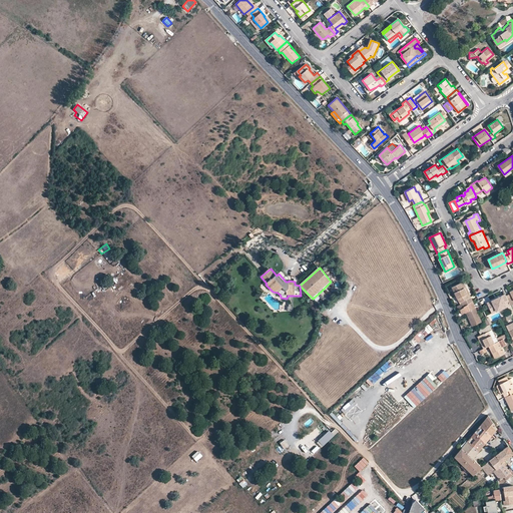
[(464,307),(472,301),(463,282),(453,287),(460,302),(461,302),(464,307)]
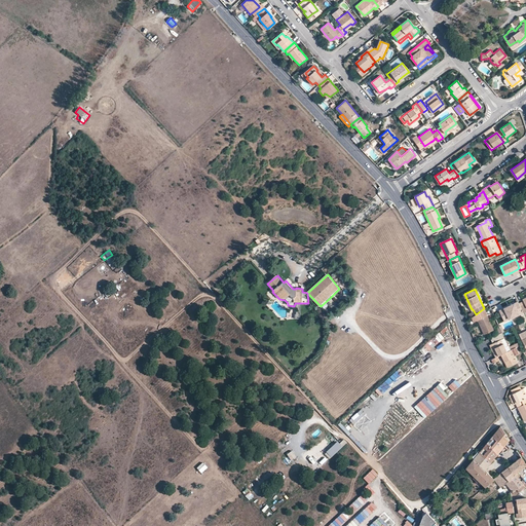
[(504,308),(509,317),(523,311),(519,303),(518,302),(504,308)]
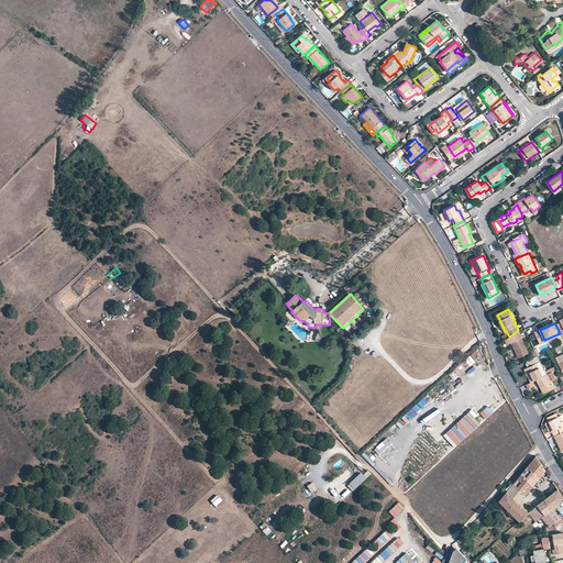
[(544,340),(540,330),(534,333),(540,345),(561,335),(560,333),(544,340)]
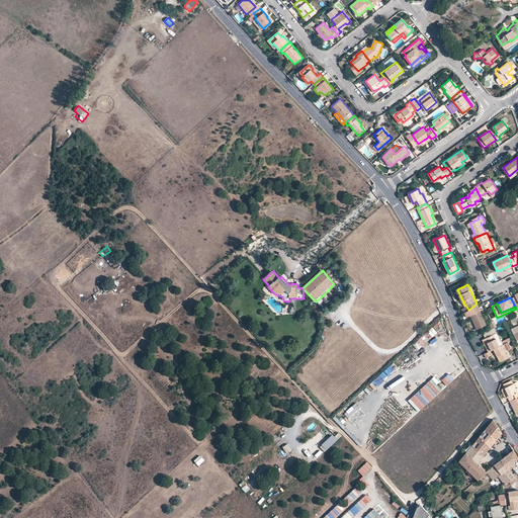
[(466,317),(470,316),(477,329),(486,325),(480,311),(475,313),(471,309),(464,313),(466,317)]
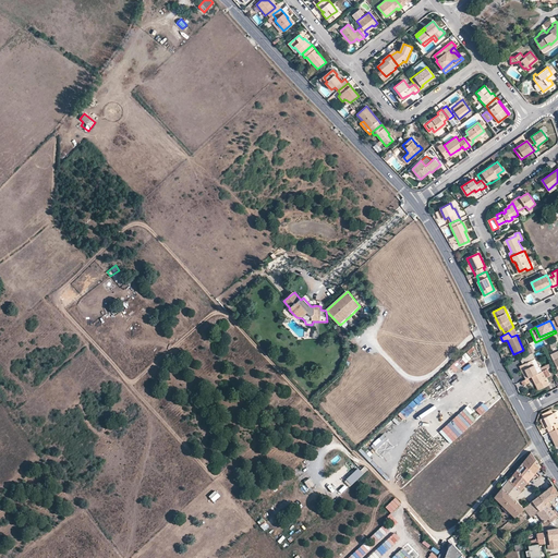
[(466,353),(450,366),(456,372),(472,359),(466,353)]
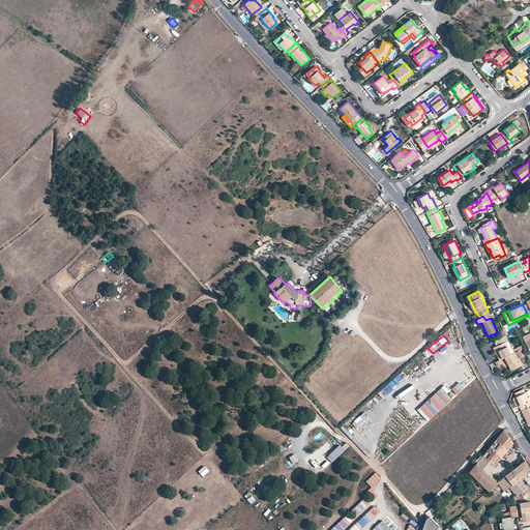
[(505,335),(494,341),(496,347),(505,342),(508,341),(505,335)]
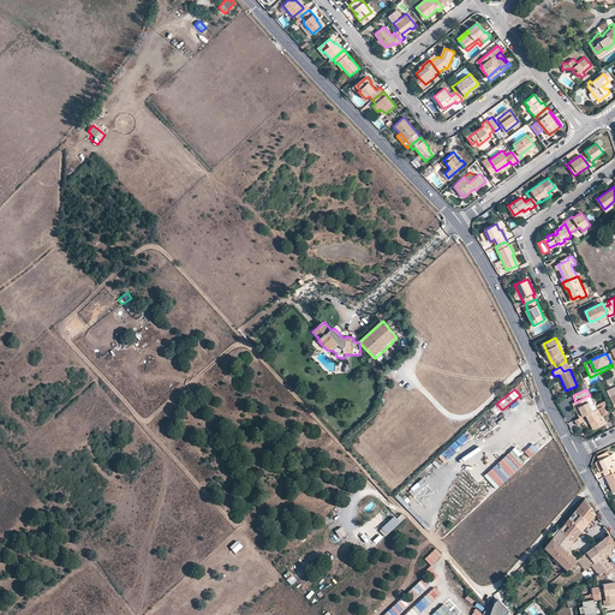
[(111,392),(106,396),(111,402),(117,398),(111,392)]
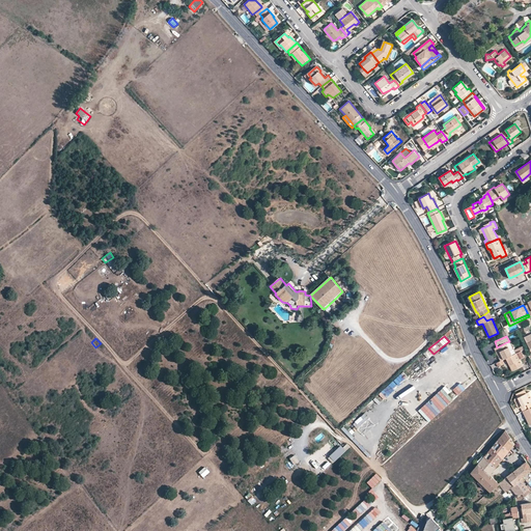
[(506,359),(512,356),(506,342),(497,347),(501,355),(498,356),(501,361),(503,360),(506,359)]
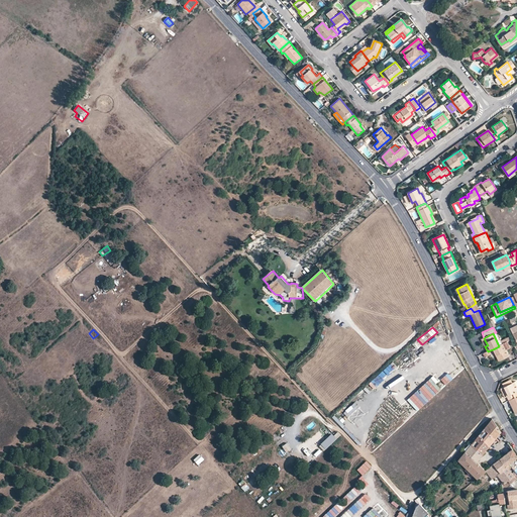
[(417,340),(412,343),(416,349),(421,345),(417,340)]
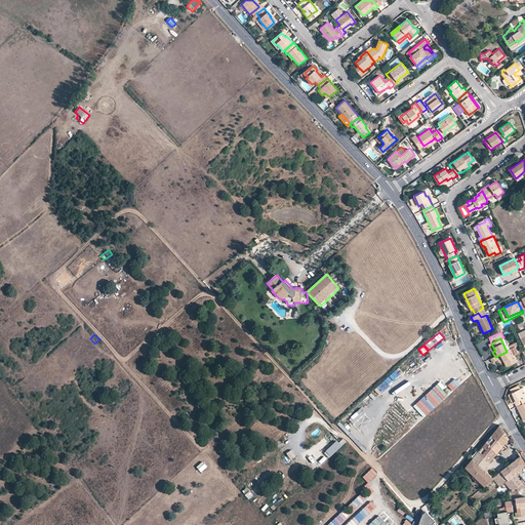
[(500,355),(503,362),(506,361),(508,366),(517,362),(514,356),(518,354),(515,348),(511,350),(507,352),(500,355)]
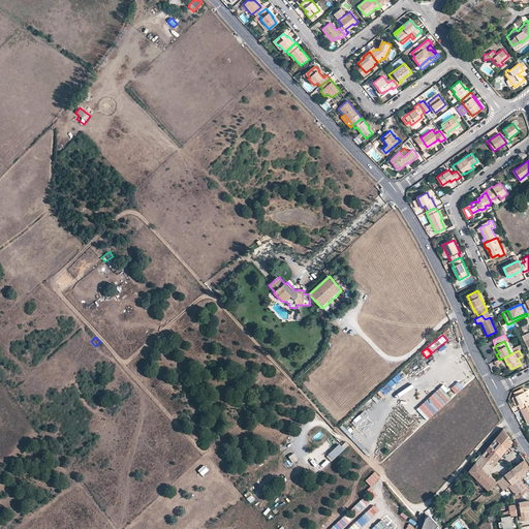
[(460,365),(469,377),(472,374),(463,363),(460,365)]
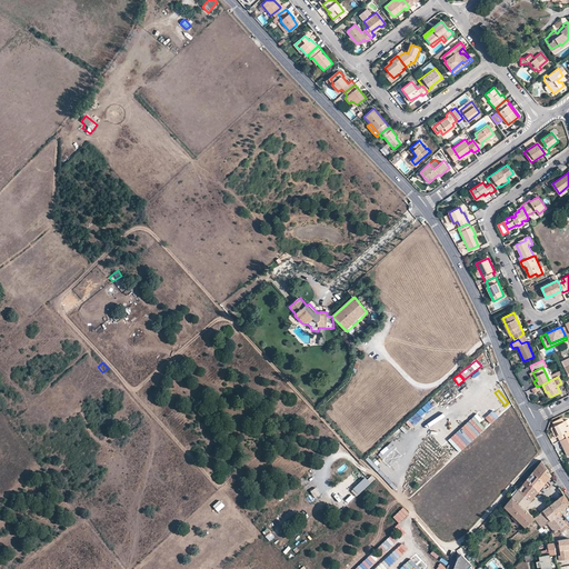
[(567,437),(565,432),(568,430),(568,425),(568,426),(567,426),(565,421),(556,426),(557,429),(560,435),(558,436),(560,440),(567,437)]
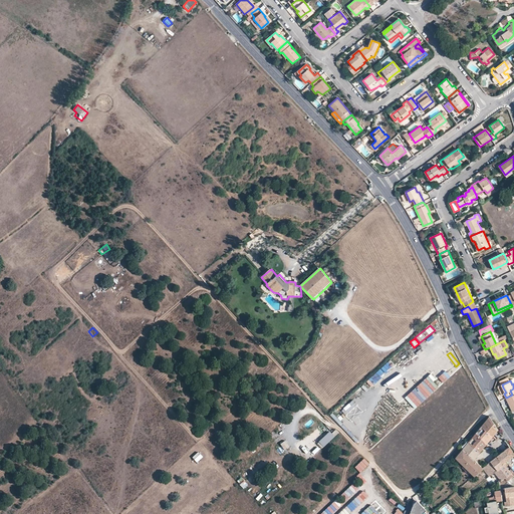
[(498,429),(489,416),(481,425),(492,437),(498,429)]
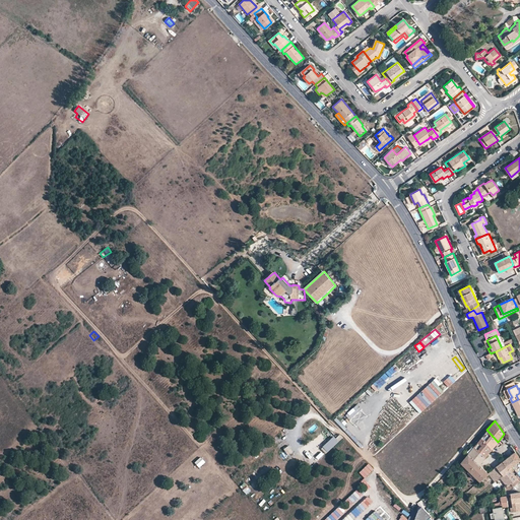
[(498,442),(486,430),(480,438),(492,449),(498,442)]
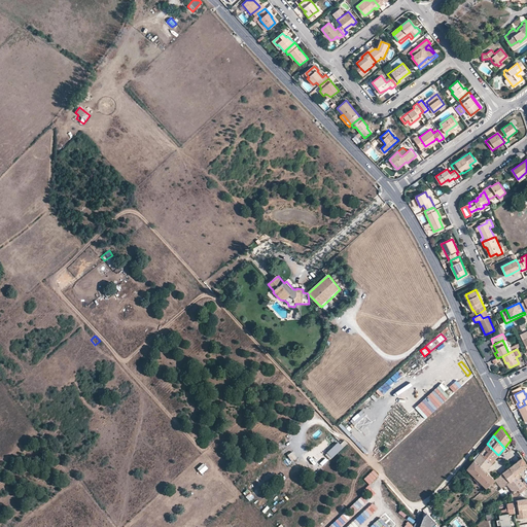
[(487,444),(480,452),(491,463),(498,455),(487,444)]
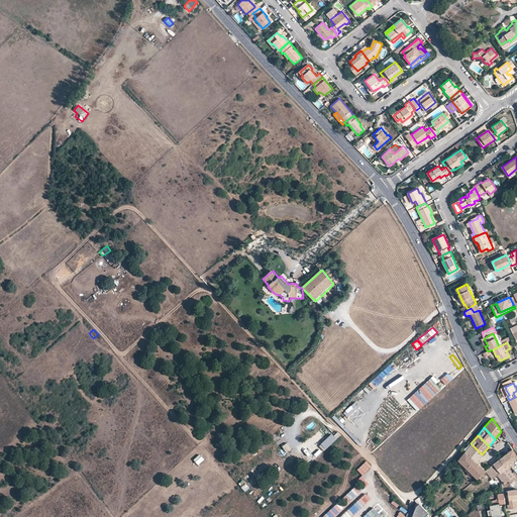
[(471,443),(464,450),(477,461),(482,454),(471,443)]
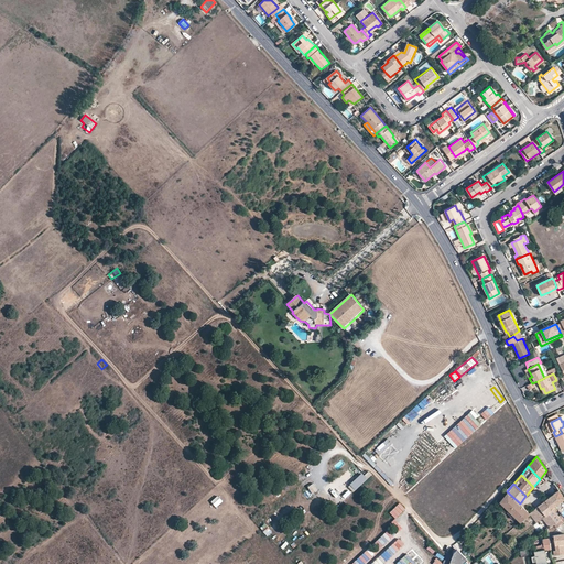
[(563,497),(559,489),(544,500),(552,509),(553,509),(555,507),(563,499),(563,497)]
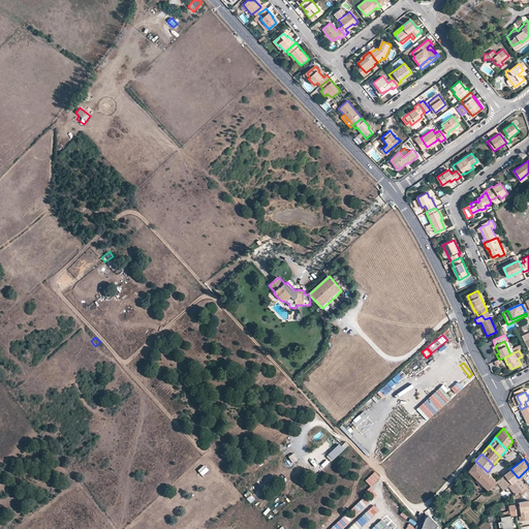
[(475,461),(468,470),(476,478),(481,484),(487,489),(488,490),(496,483),(497,481),(488,472),(475,461)]
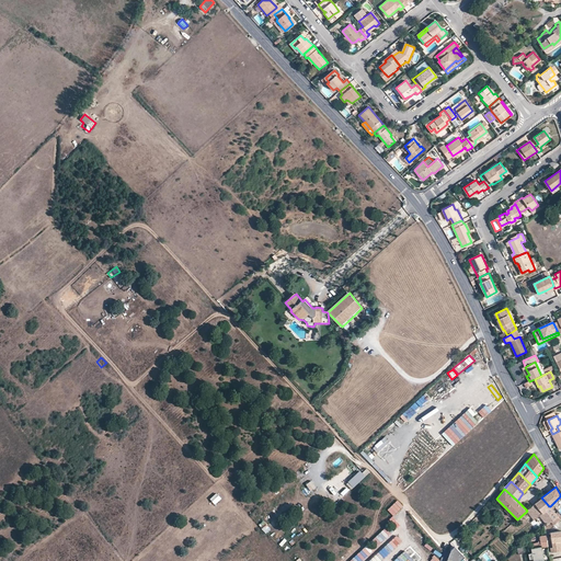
[(541,497),(535,503),(542,513),(544,513),(550,507),(550,506),(549,506),(541,497)]
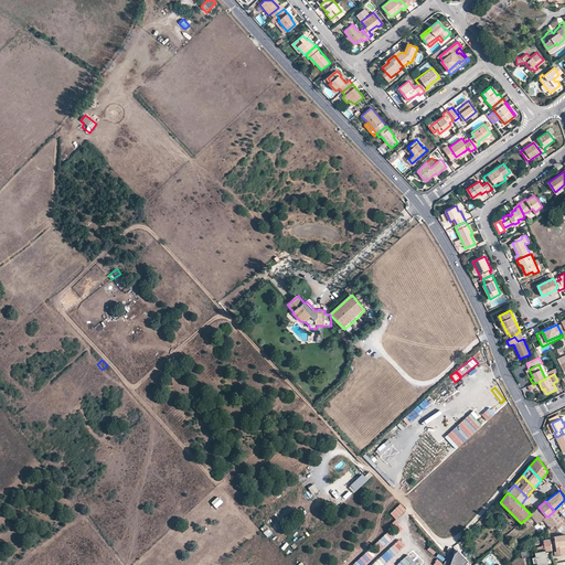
[(402,505),(334,564),(348,564),(407,511),(402,505)]
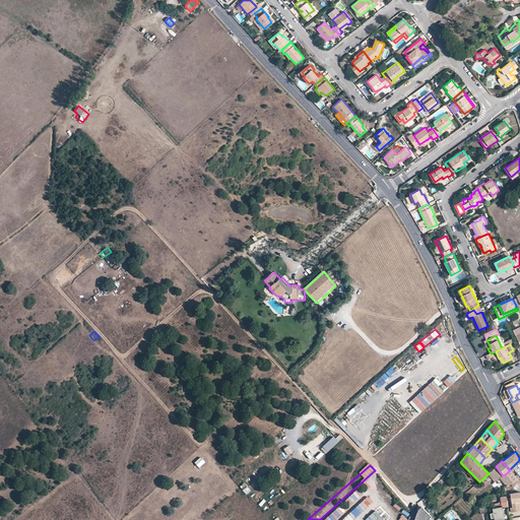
[(496,466),(489,473),(488,474),(495,481),(500,477),(503,475),(496,466)]
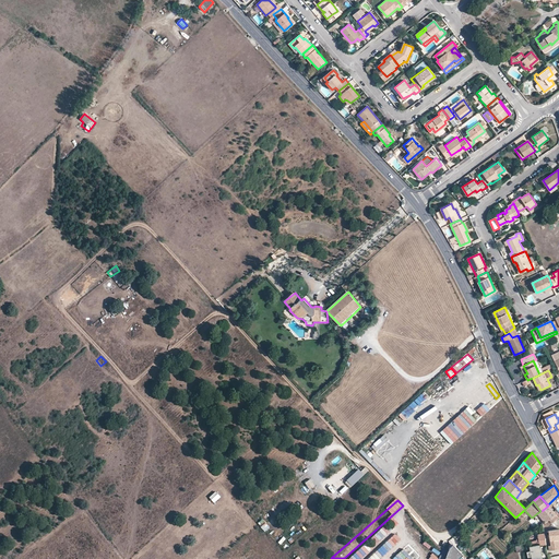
[(550,508),(548,506),(542,511),(540,511),(537,513),(544,521),(545,523),(556,514),(554,511),(550,508)]
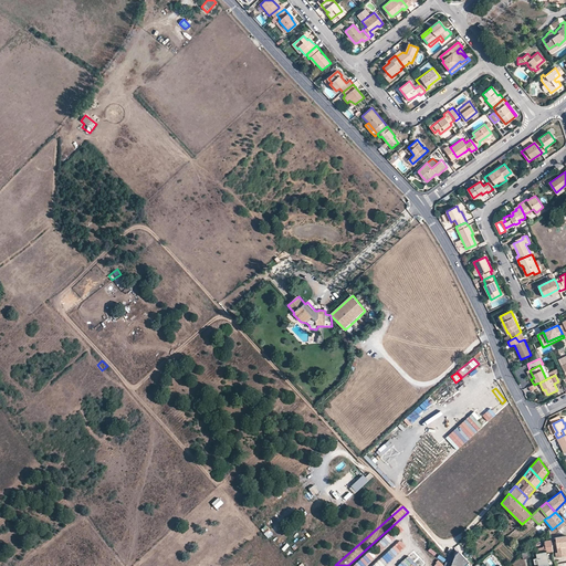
[(551,527),(544,520),(538,524),(537,525),(544,533),(551,527)]
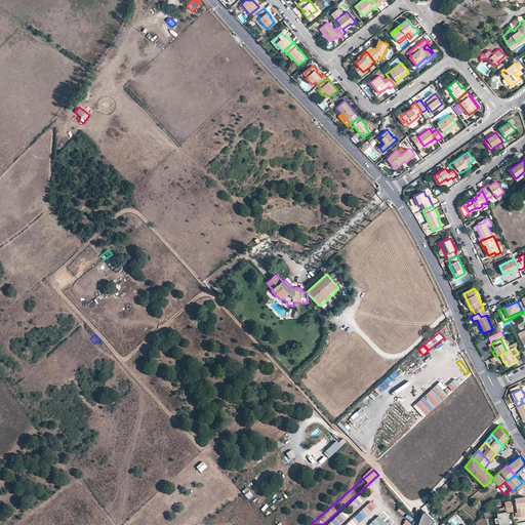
[(245,495),(249,499),(253,495),(249,491),(245,495)]
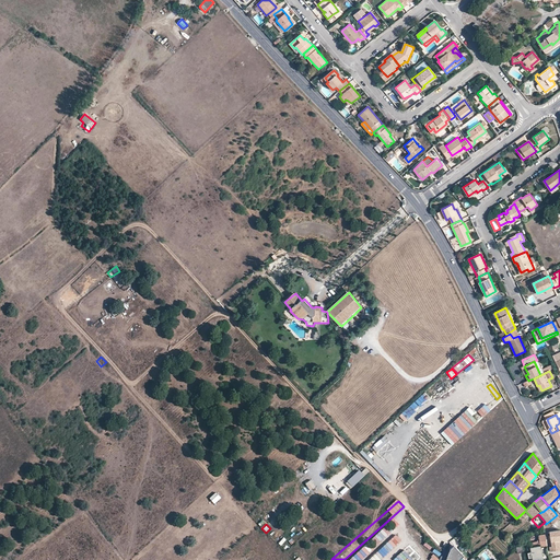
[(559,531),(550,533),(552,547),(550,547),(550,552),(559,550),(559,531)]
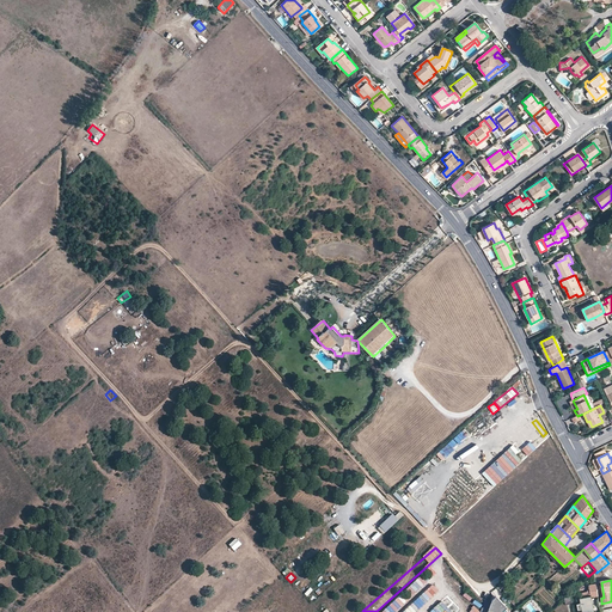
[(502,582),(496,587),(502,593),(508,588),(502,582)]
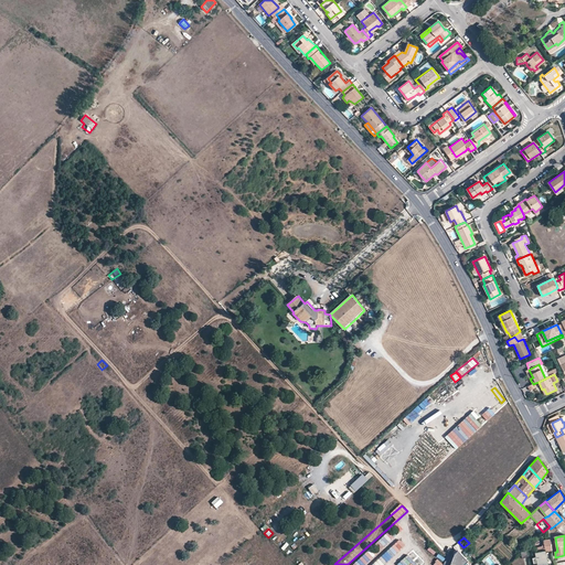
[(546,550),(536,552),(539,564),(548,564),(548,561),(546,552),(546,550)]
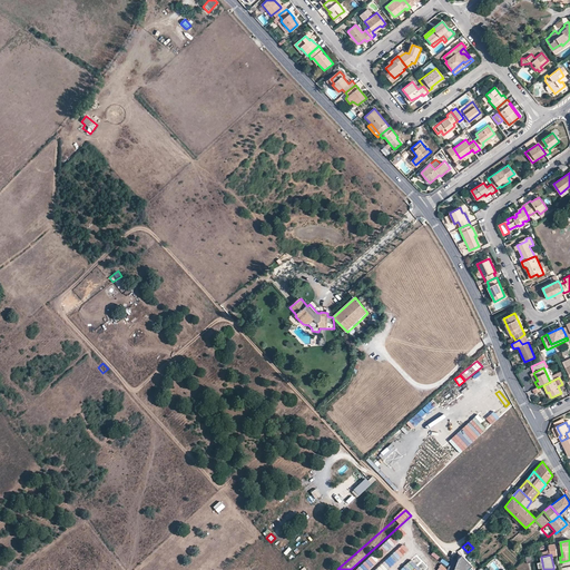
[(455,568),(460,569),(464,569),(469,569),(473,566),(463,556),(459,559),(455,568)]
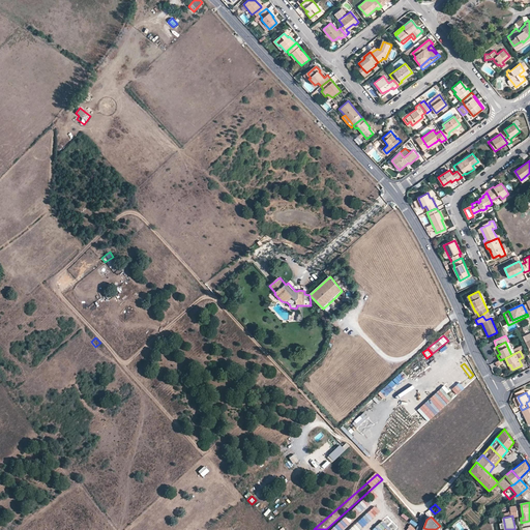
[(349,519),(335,529),(360,529),(362,528),(357,522),(354,524),(349,519)]
